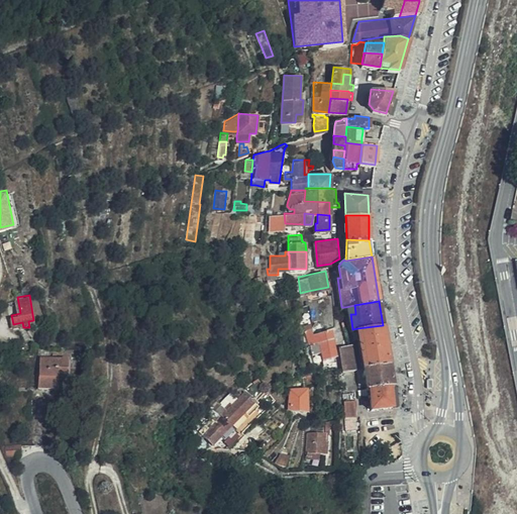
[(354,305),(345,307),(347,315),(350,314),(355,314),(354,305)]
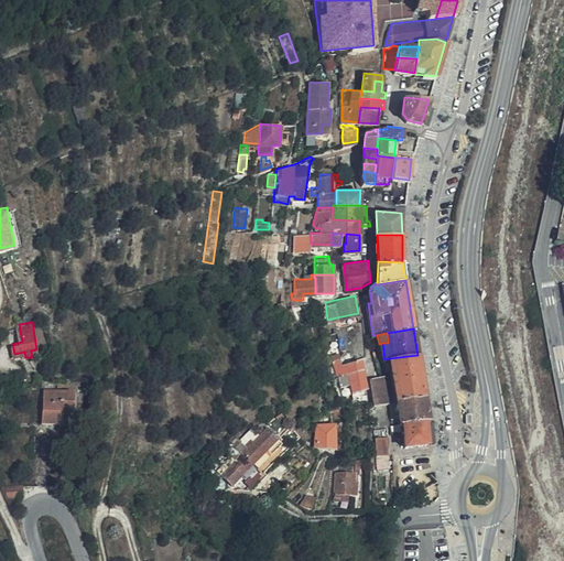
[(353,348),(342,352),(345,360),(356,356),(353,348)]
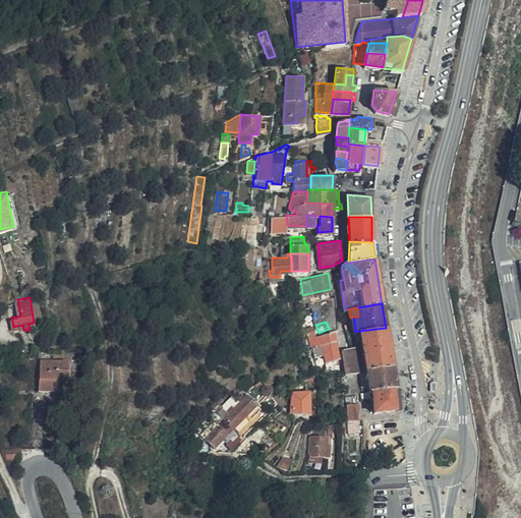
[(391,366),(386,328),(360,331),(363,355),(353,356),(350,345),(342,347),(344,360),(345,367),(346,372),(359,370),(366,368),(391,366)]
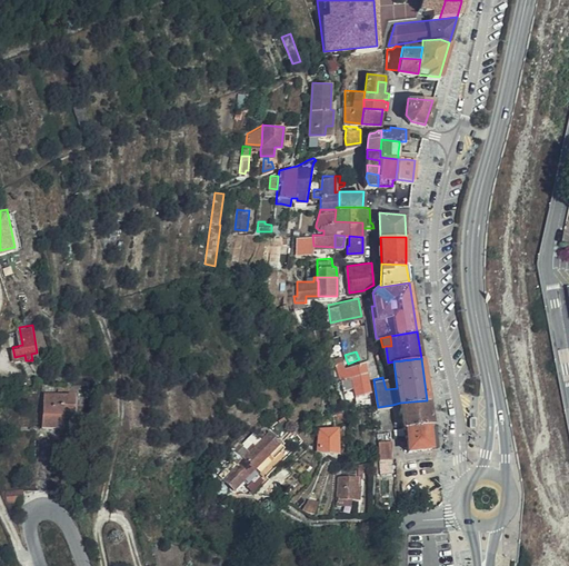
[(336,360),(340,377),(366,371),(363,363),(345,365),(343,359),(336,360)]
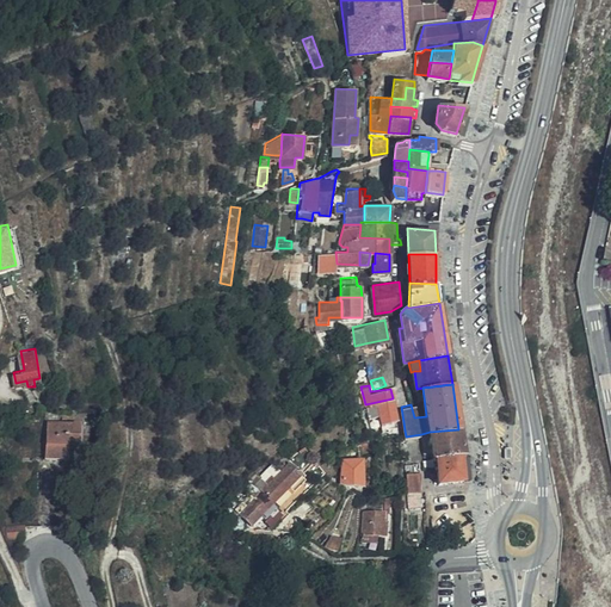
[(368,412),(372,423),(397,419),(395,408),(395,407),(393,400),(393,398),(365,404),(368,412)]
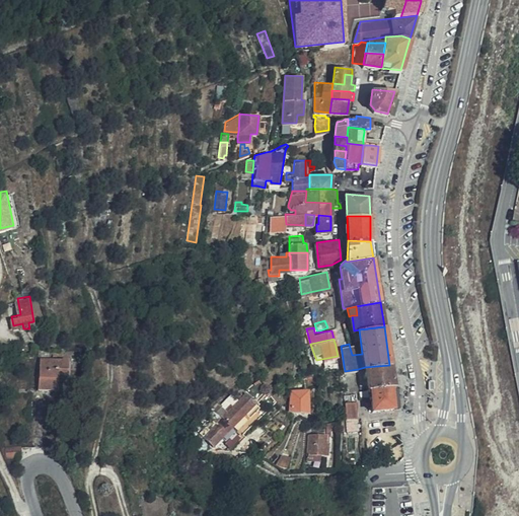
[(38,386),(55,387),(57,378),(67,378),(68,359),(40,357),(38,386)]
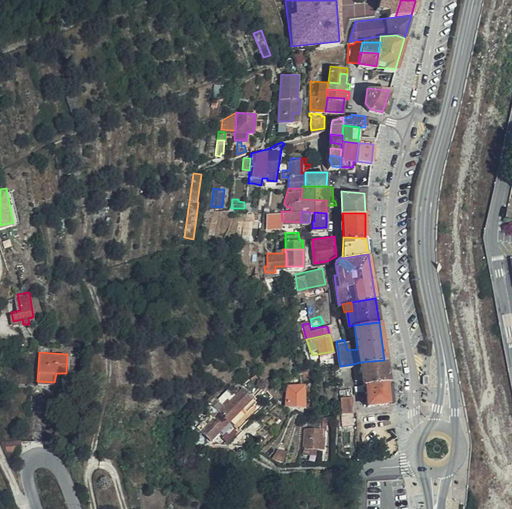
[(388,382),(384,360),(360,362),(363,382),(363,384),(386,382),(388,382)]
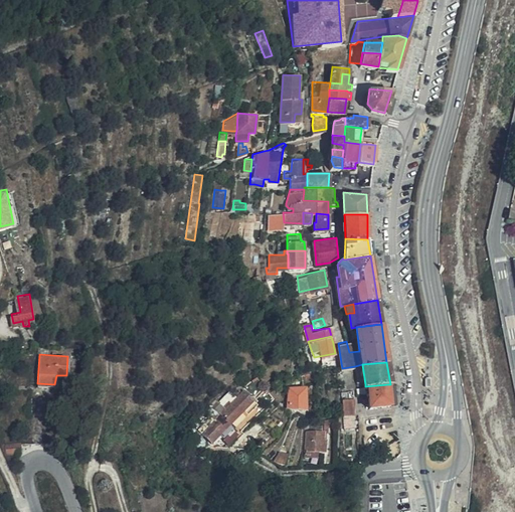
[(56,375),(54,384),(65,385),(66,375),(56,375)]
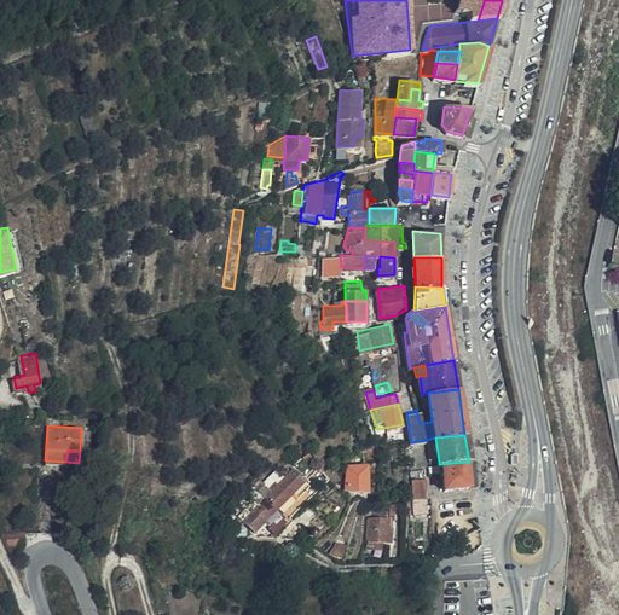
[(443,470),(445,489),(469,487),(467,462),(439,464),(439,462),(429,463),(429,470),(443,470)]
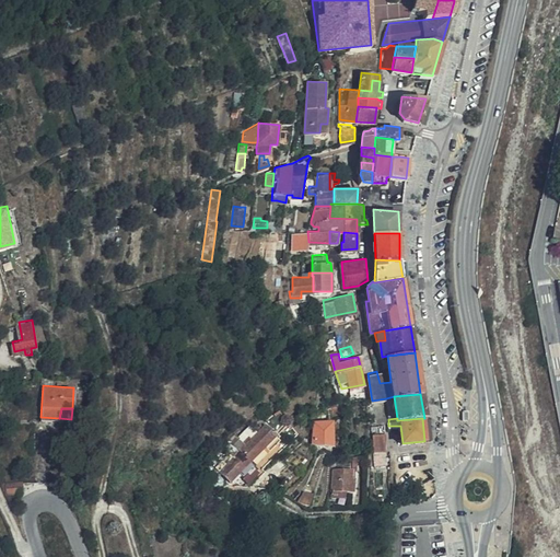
[(313,420),(312,442),(329,445),(330,420),(313,420)]
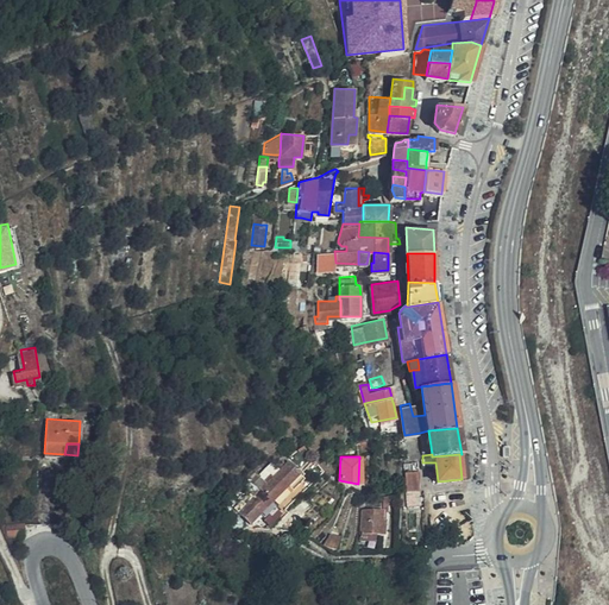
[(257,489),(270,500),(286,485),(290,490),(302,478),(300,474),(302,473),(288,459),(278,466),(257,489)]
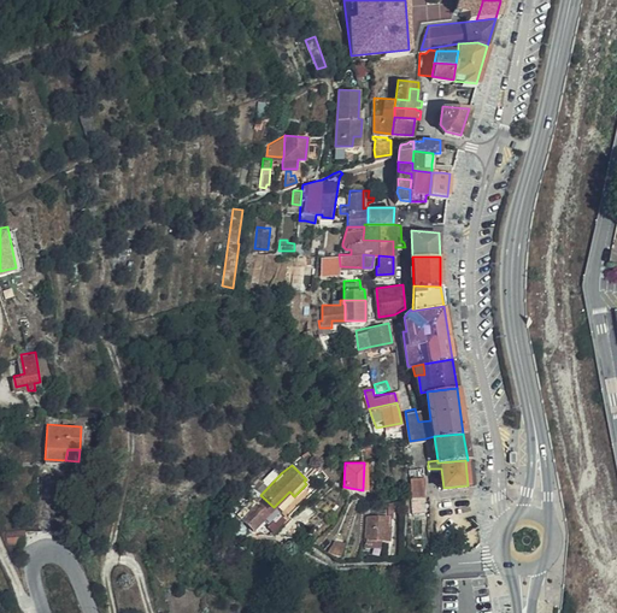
[(410,465),(410,475),(423,475),(423,465),(410,465)]
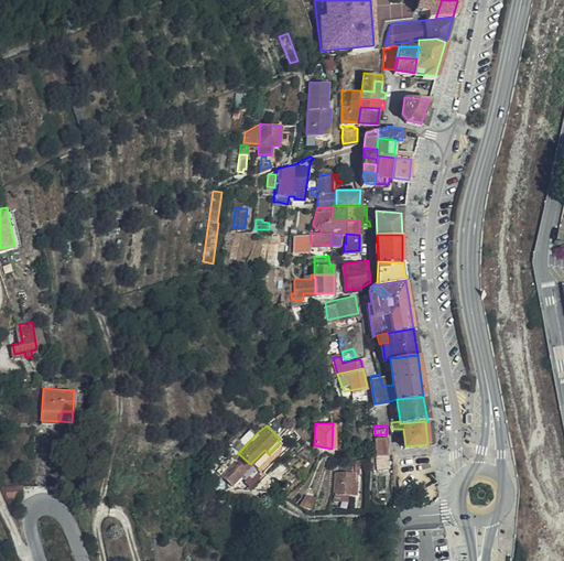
[(231,446),(238,453),(258,432),(251,428),(231,446)]
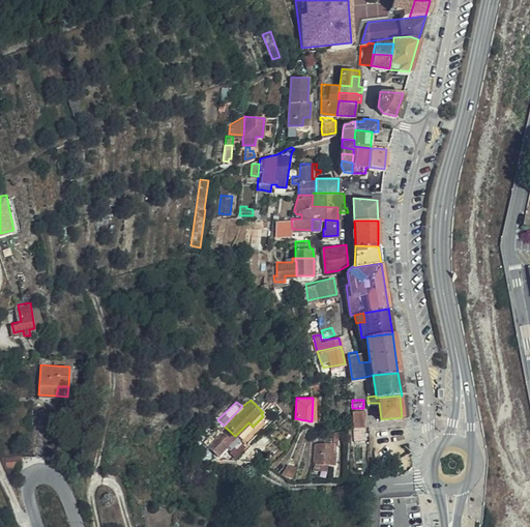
[(353,425),(353,426),(361,426),(362,426),(364,426),(363,408),(352,408),(353,421),(353,425)]
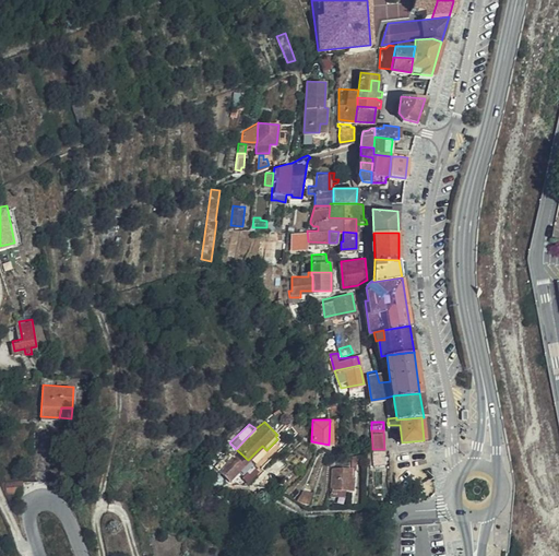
[(225,446),(233,452),(236,449),(229,442),(225,446)]
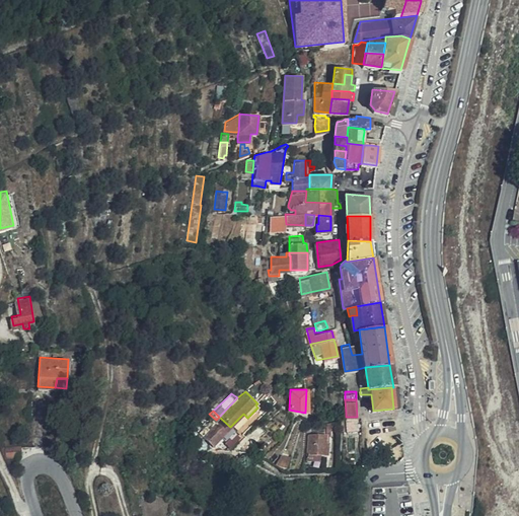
[(225,439),(233,431),(230,427),(219,417),(216,420),(205,432),(215,442),(221,436),(225,439)]
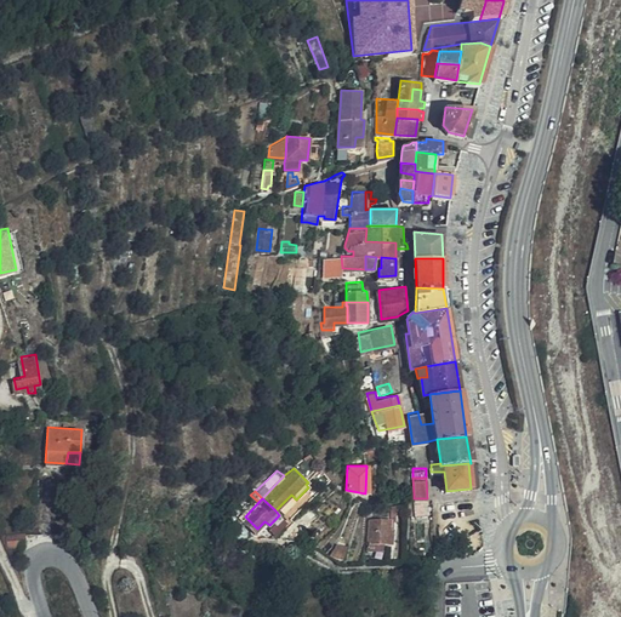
[(423,498),(414,498),(415,512),(425,512),(423,498)]
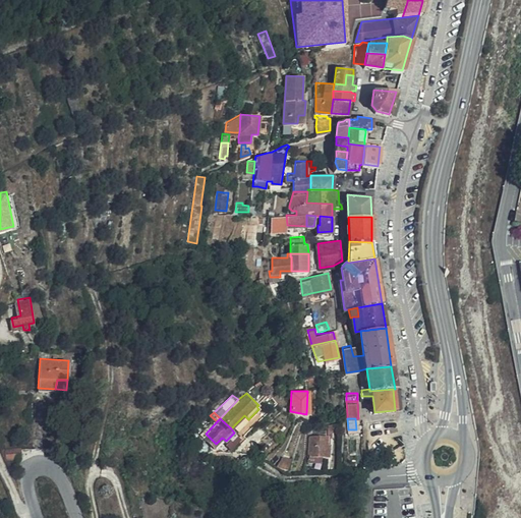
[(383,426),(382,418),(369,418),(369,428),(383,426)]
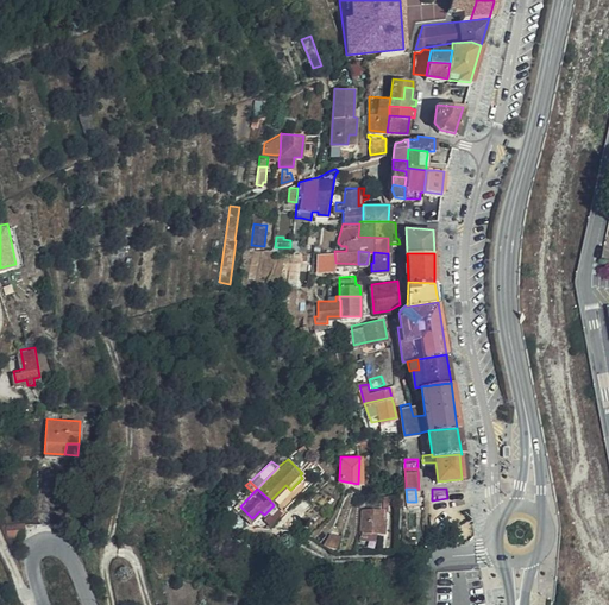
[(306,504),(312,500),(308,497),(296,508),(300,512),(307,506),(306,504)]
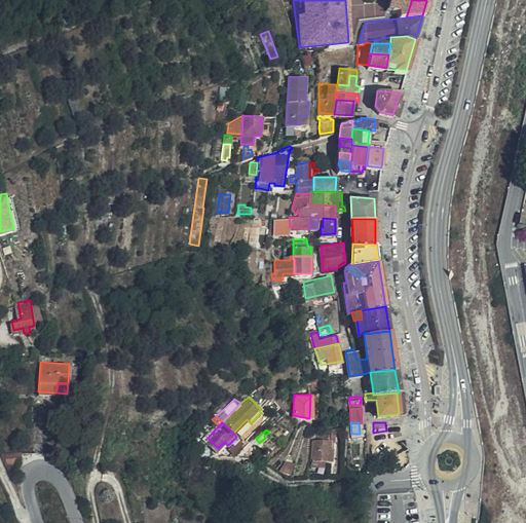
[(386,431),(373,433),(372,433),(372,441),(386,440),(386,431)]
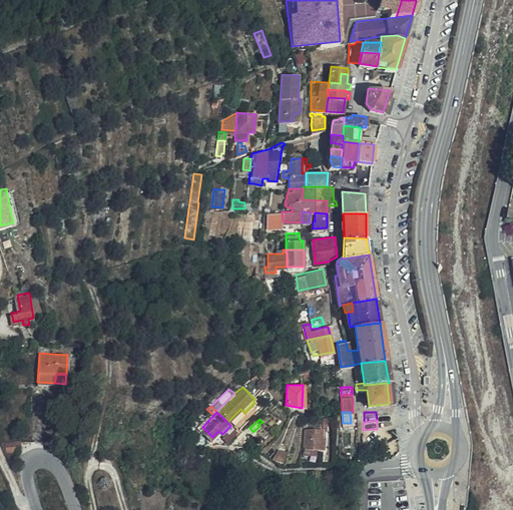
[(322,436),(323,425),(313,425),(313,427),(306,427),(304,447),(318,449),(324,449),(325,437),(322,436)]
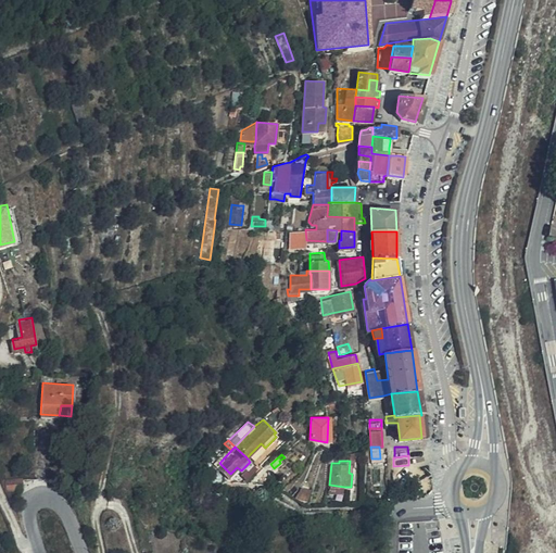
[(203,474),(209,476),(212,468),(207,466),(203,474)]
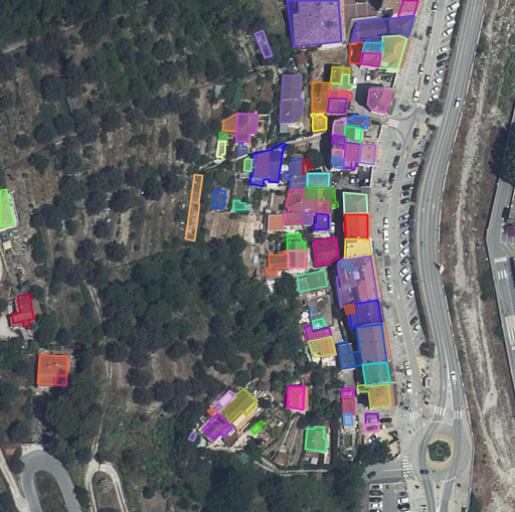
[(282,433),(273,440),(276,443),(282,438),(281,437),(283,434),(282,433)]
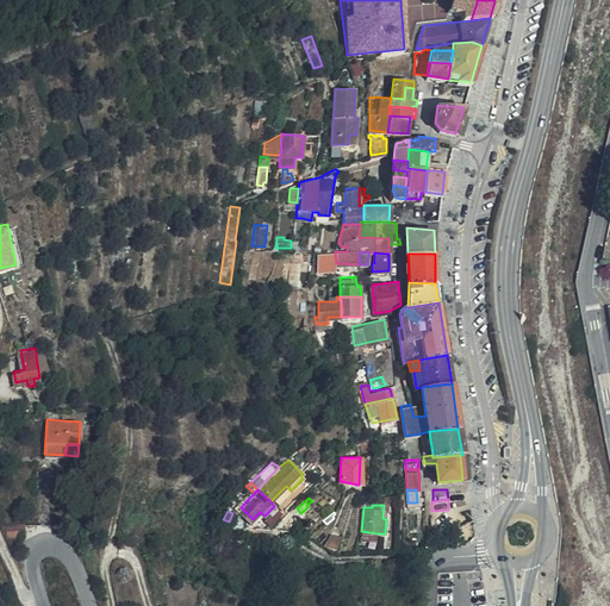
[(24,533),(24,520),(8,522),(8,532),(24,533)]
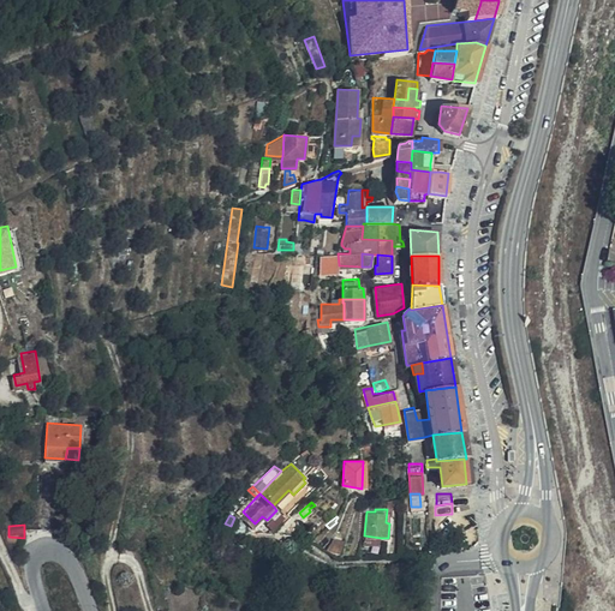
[(340,551),(345,538),(334,534),(329,545),(340,551)]
